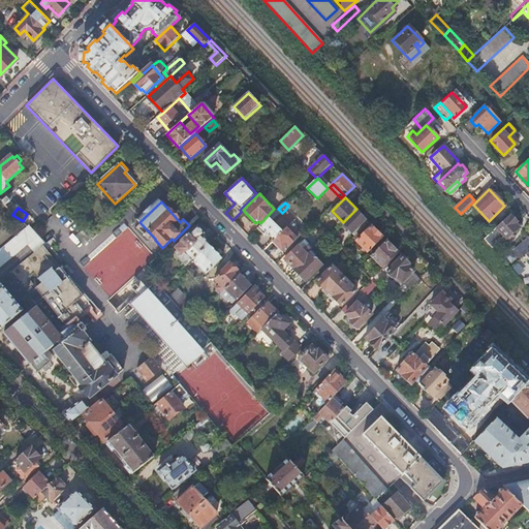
[(270,217),(257,228),(263,235),(266,232),(274,240),(284,230),(274,220),(282,213),(278,209),(270,217)]
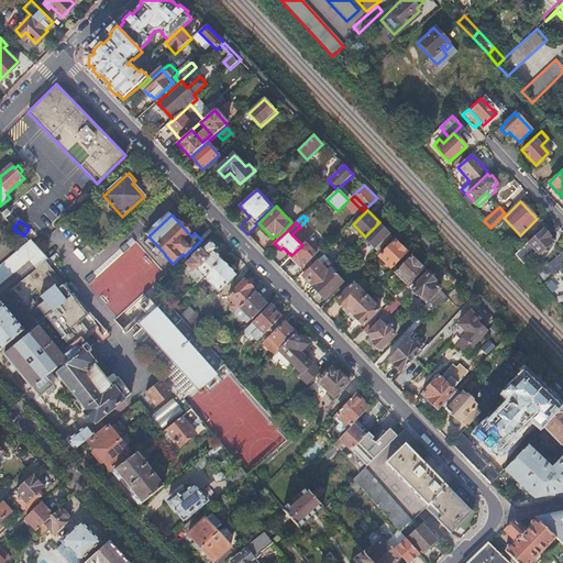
[(379,222),(365,236),(376,247),(377,245),(381,249),(393,236),(379,222)]
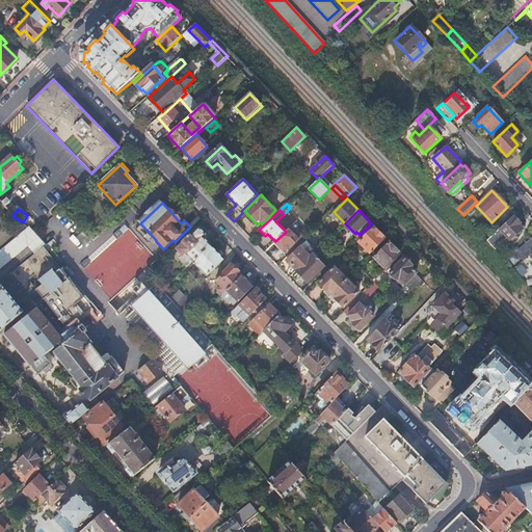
[(284,214),(275,221),(286,232),(275,241),(274,243),(285,255),(299,239),(289,229),(296,221),(287,211),(284,214)]
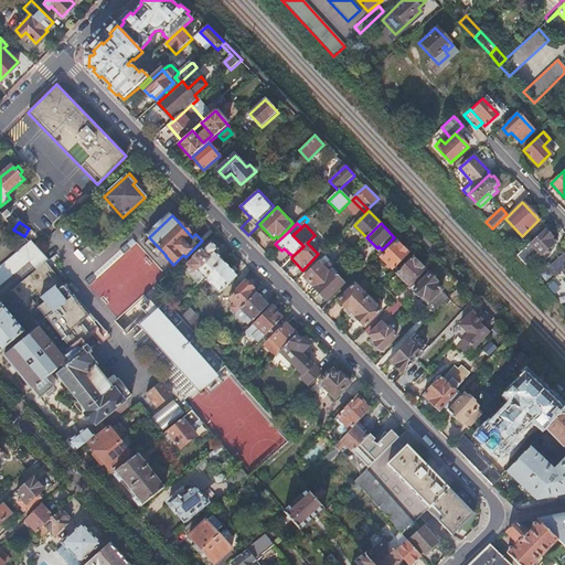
[(544,230),(530,243),(541,255),(553,244),(550,240),(551,237),(544,230)]
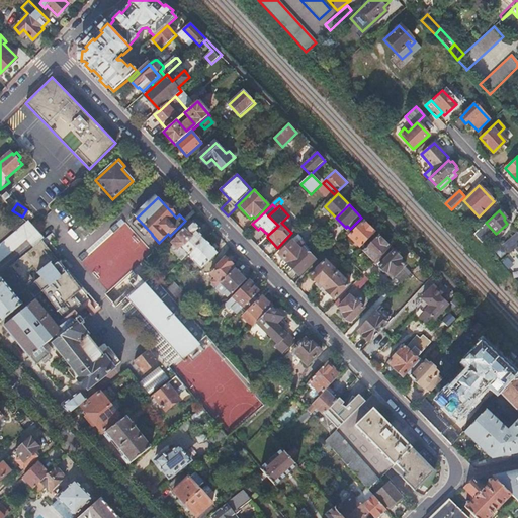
[(350,229),(347,232),(361,247),(376,232),(361,218),(350,229)]
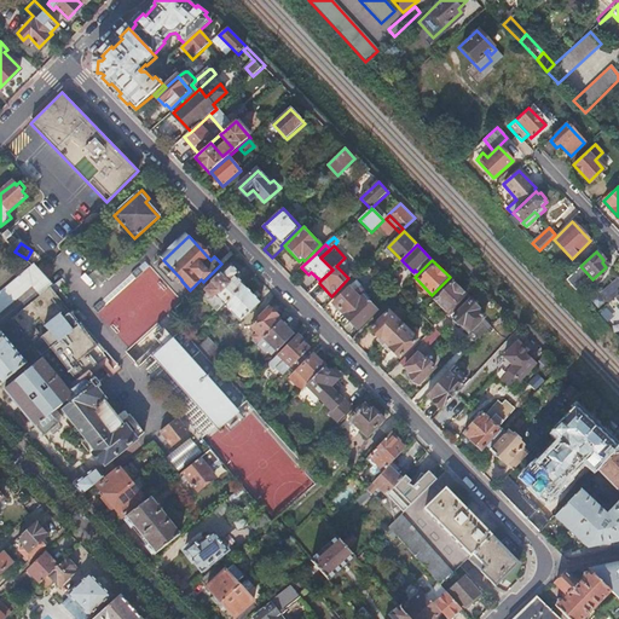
[(226,262),(202,287),(214,299),(217,298),(224,306),(244,285),(236,277),(239,273),(232,266),(231,266),(226,262)]
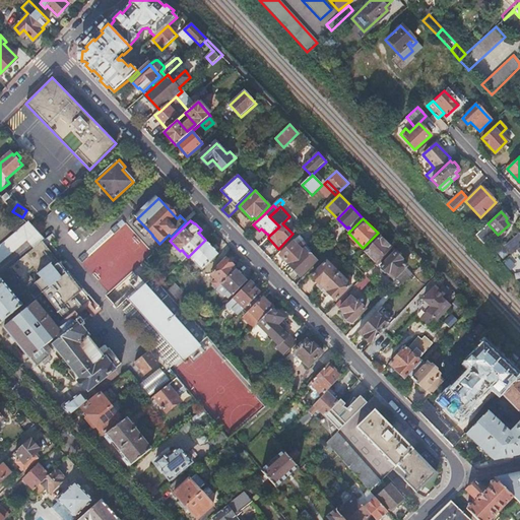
[(27,221),(26,222),(21,226),(0,245),(0,263),(28,240),(35,247),(36,248),(45,239),(35,229),(27,221)]
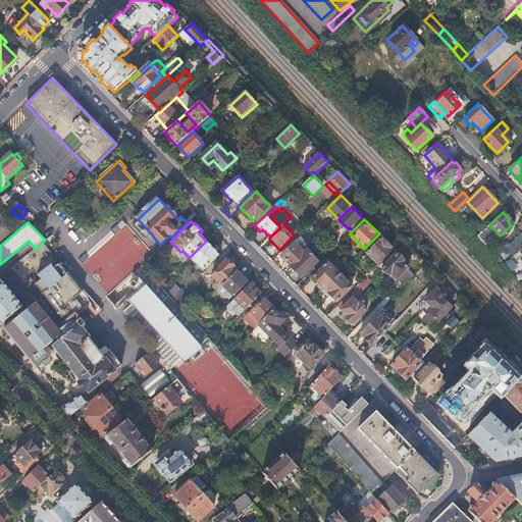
[(112,243),(107,237),(97,247),(69,272),(101,306),(120,288),(140,270),(132,263),(138,258),(144,252),(124,231),(112,243)]
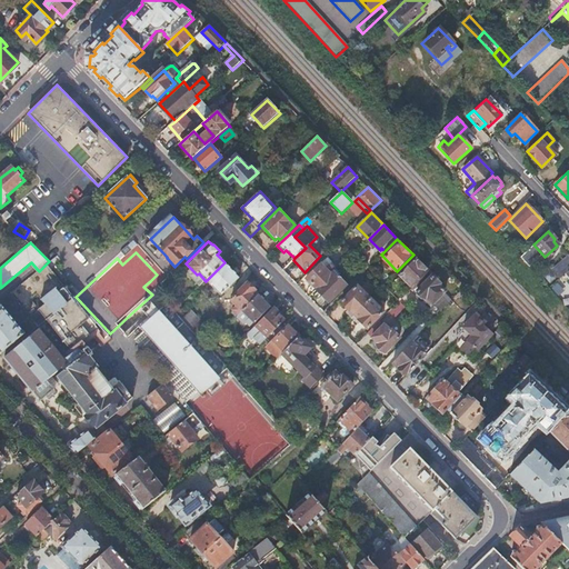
[(568,263),(568,260),(566,257),(556,266),(561,271),(568,263)]
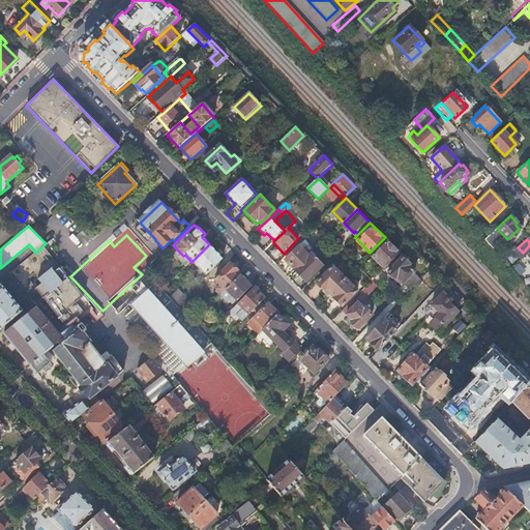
[(388,241),(374,256),(385,268),(400,254),(388,241)]
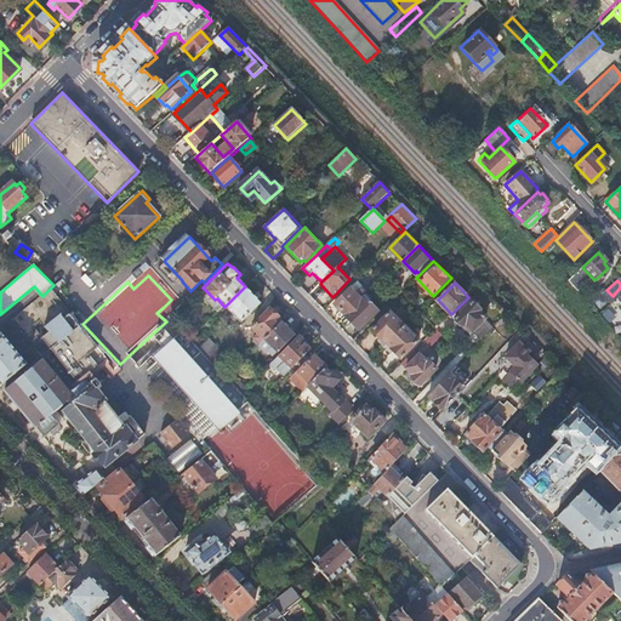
[(245,286),(224,307),(241,324),(262,303),(245,286)]
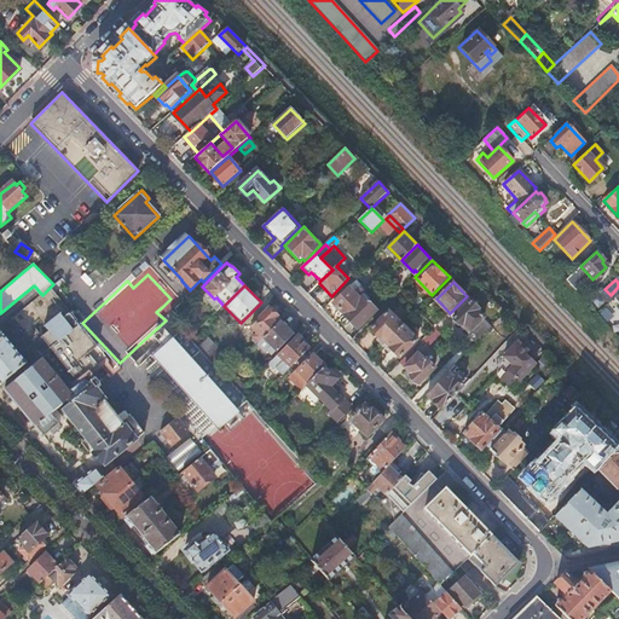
[(350,287),(334,304),(345,316),(364,296),(366,294),(360,288),(356,293),(350,287)]
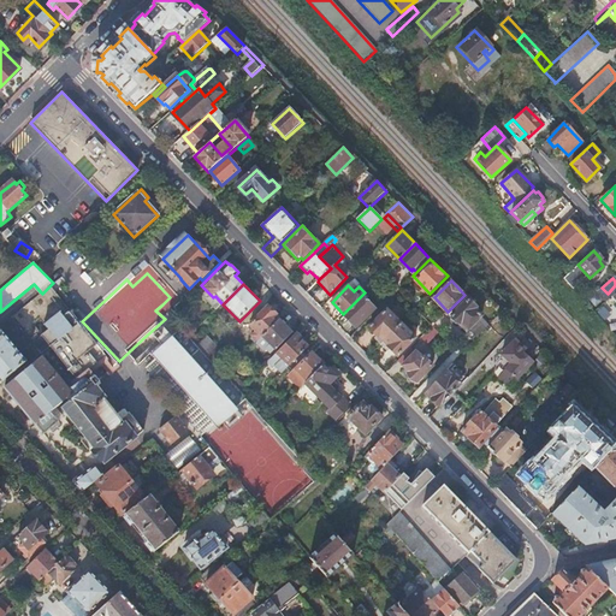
[(362,295),(343,314),(356,327),(375,308),(362,295)]
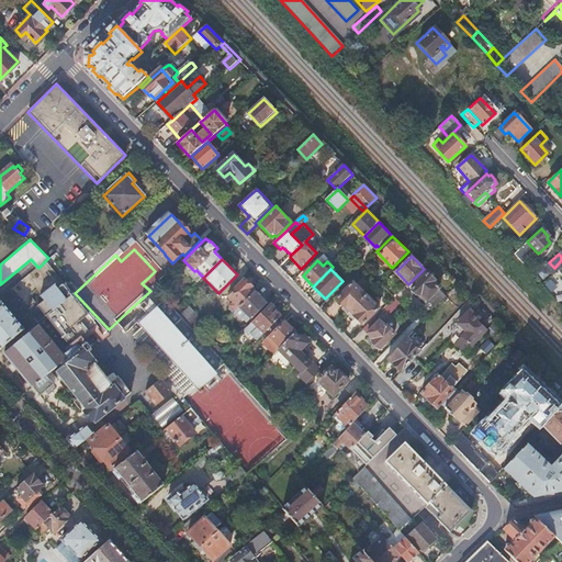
[(408,284),(420,295),(422,293),(436,307),(446,296),(439,289),(440,288),(434,281),(435,280),(424,269),(408,284)]
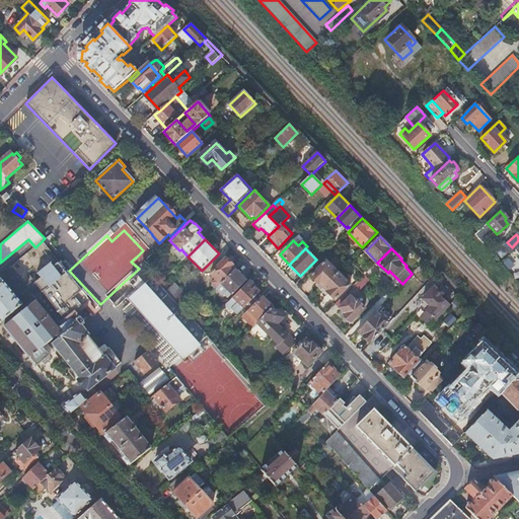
[(33,268),(35,271),(30,275),(33,279),(25,286),(33,297),(68,270),(57,254),(52,258),(49,255),(33,268)]
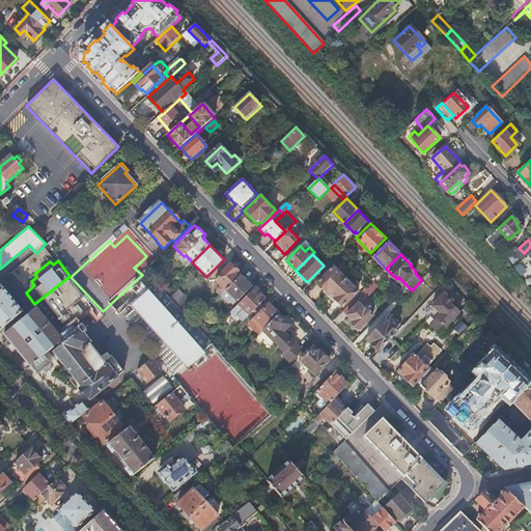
[(140,262),(134,268),(142,275),(146,271),(148,270),(140,262)]
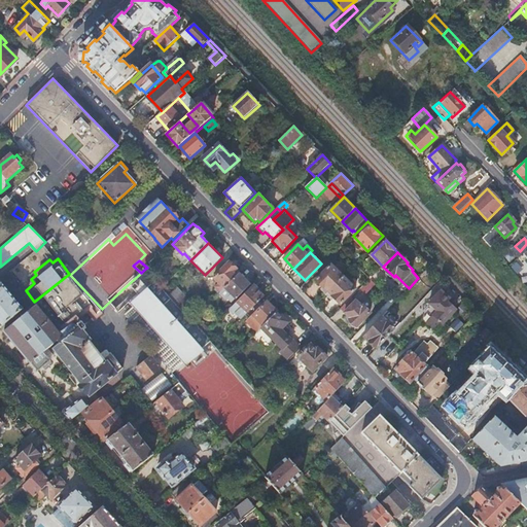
[(221,291),(240,274),(236,270),(236,269),(231,262),(230,264),(215,278),(220,283),(216,287),(221,291)]
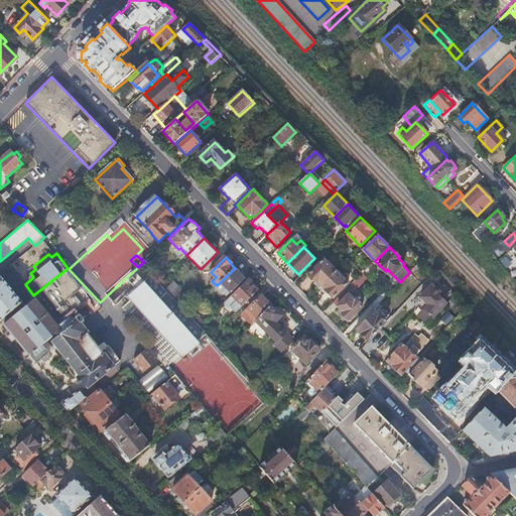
[(325,260),(309,274),(321,286),(337,271),(325,260)]
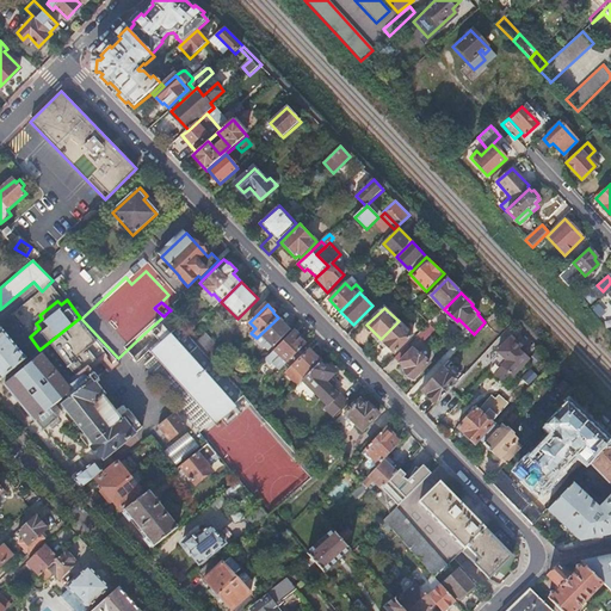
[(153,351),(217,424),(236,408),(234,405),(172,333),(180,325),(168,312),(164,316),(141,337),(144,340),(153,350),(153,351)]
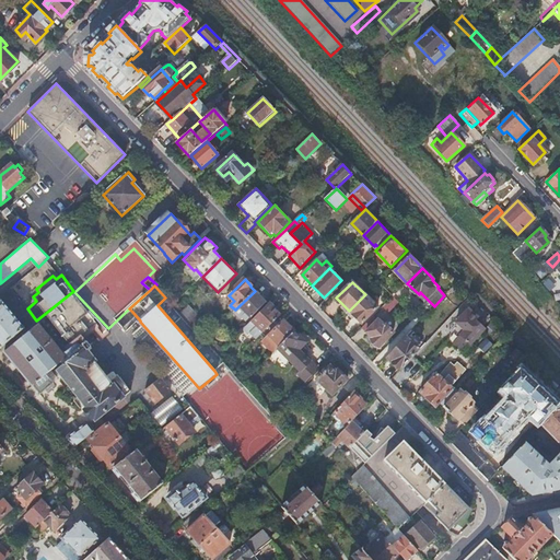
[(48,316),(72,348),(66,353),(71,360),(82,351),(77,345),(74,347),(70,341),(96,319),(74,292),(73,291),(36,321),(38,323),(48,316)]
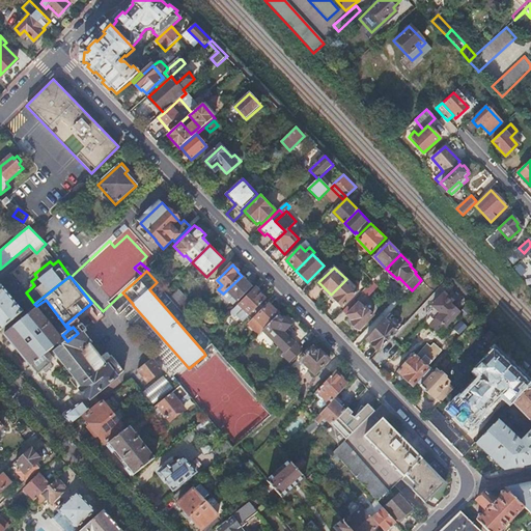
[(222,296),(228,302),(230,300),(234,304),(238,301),(239,300),(240,301),(241,300),(240,300),(252,286),(242,276),(223,294),(222,296)]
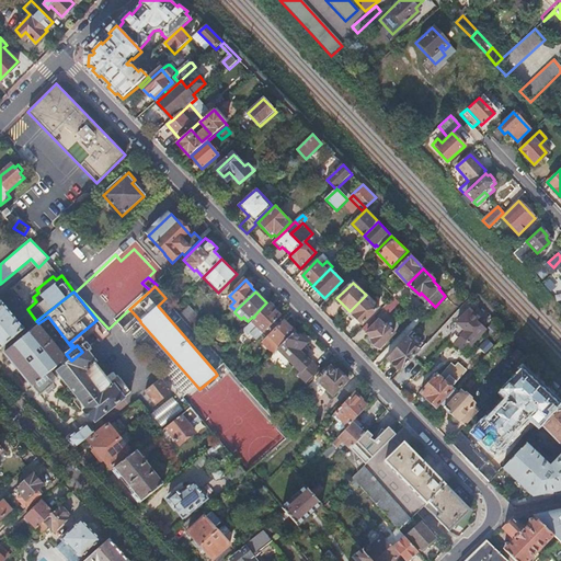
[(350,311),(363,324),(378,308),(366,295),(350,311)]
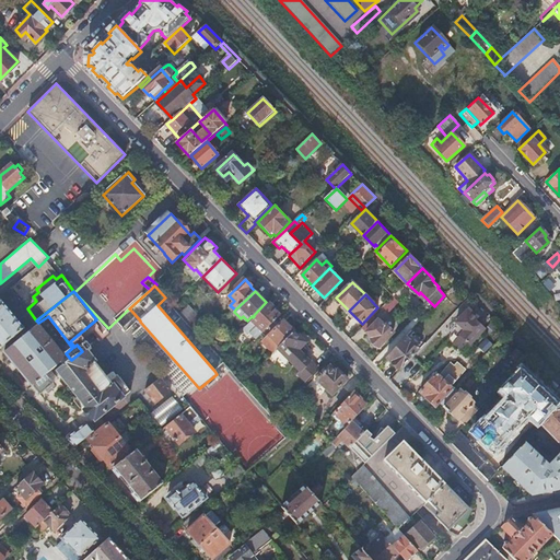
[(0,346),(2,348),(25,328),(0,296),(0,346)]
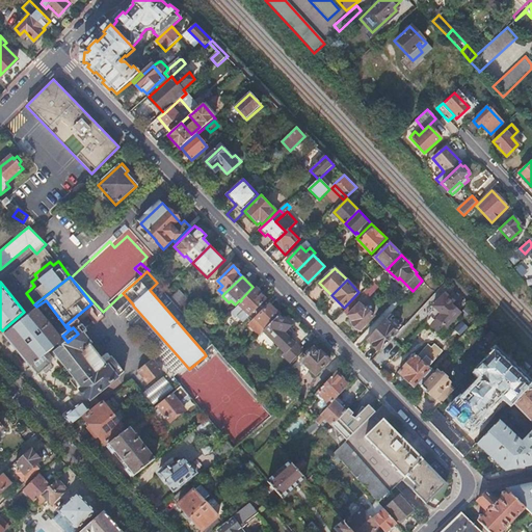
[(374,282),(365,291),(370,296),(378,287),(374,282)]
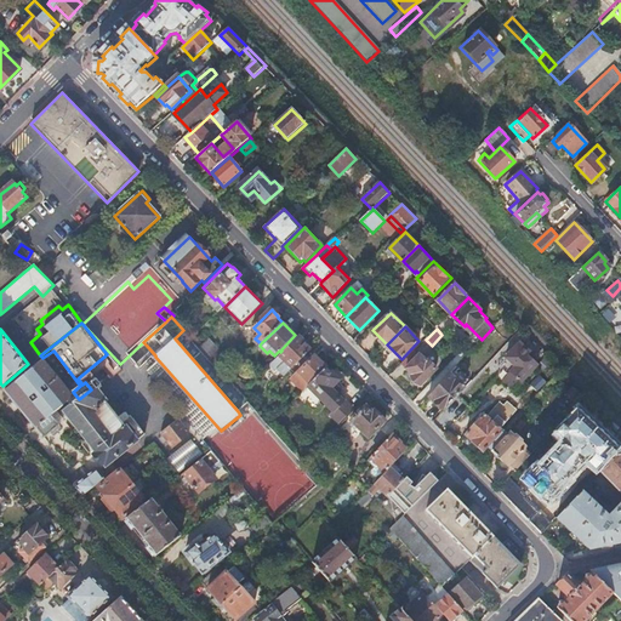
[(175,339),(238,411),(249,402),(241,394),(237,388),(233,385),(232,385),(226,380),(212,364),(192,340),(183,330),(175,339)]
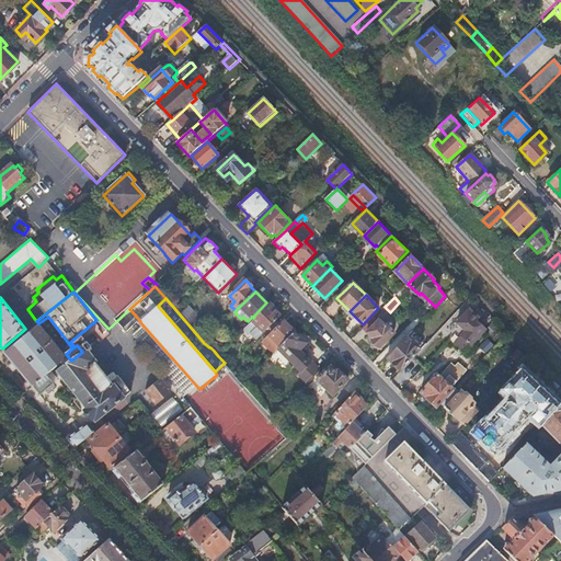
[(270,305),(243,330),(247,334),(249,331),(251,333),(253,331),(259,338),(270,328),(276,321),(282,316),(270,305)]
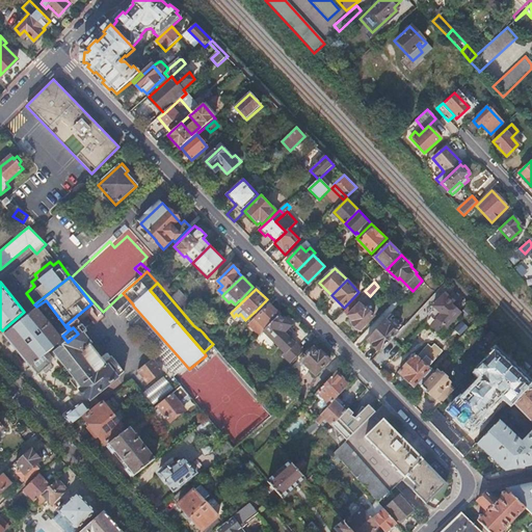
[(126,296),(123,293),(103,312),(99,316),(99,317),(103,320),(126,296)]
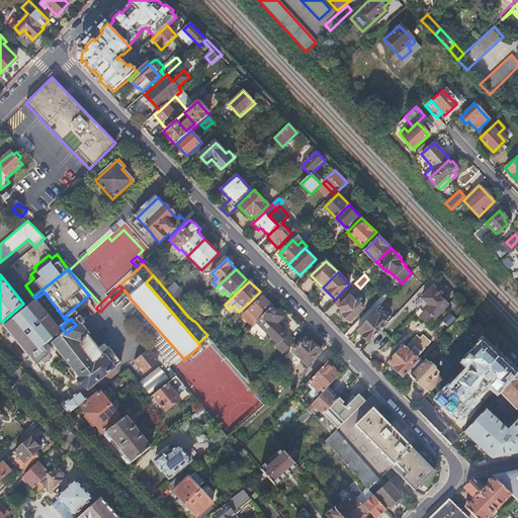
[(421,319),(429,327),(448,305),(440,296),(442,293),(434,286),(423,298),(430,306),(427,311),(421,319)]
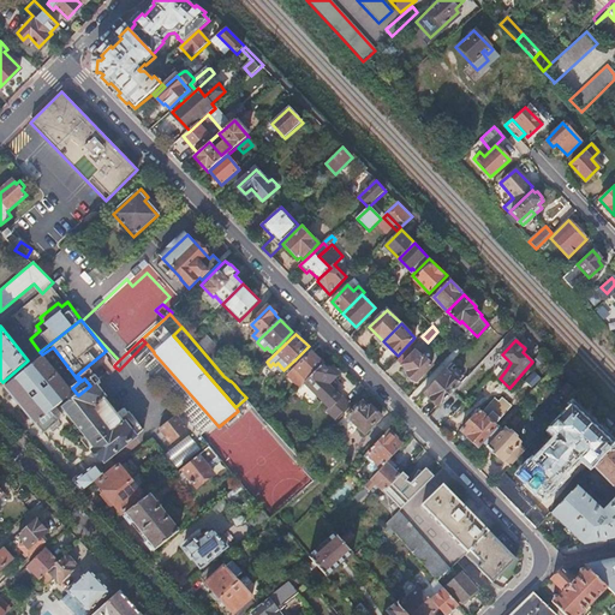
[(210,360),(224,376),(231,369),(225,363),(230,358),(222,350),(210,360)]
